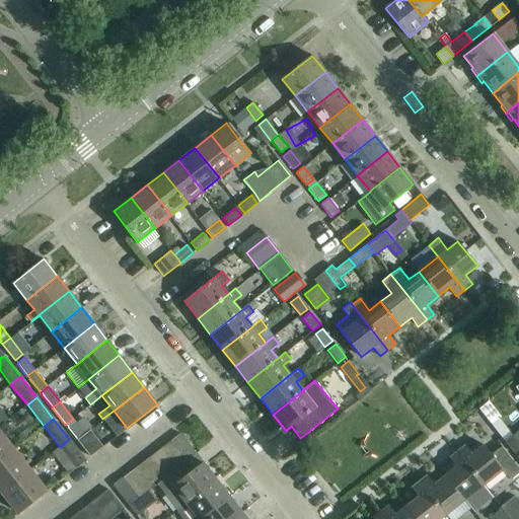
[(77,439),(84,433),(73,419),(65,425),(77,439)]
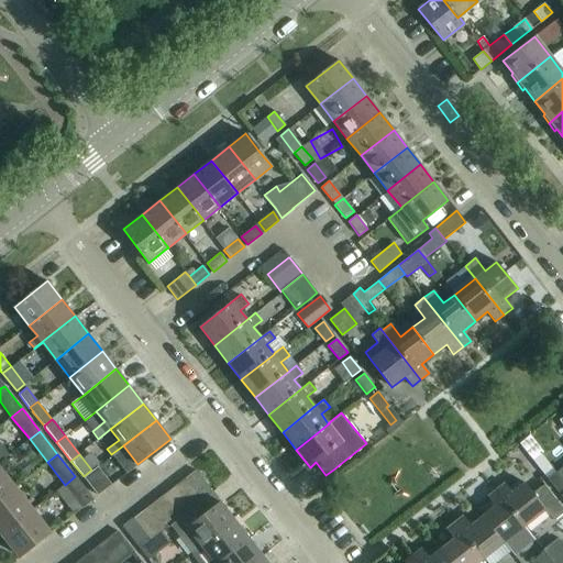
[(544,474),(552,467),(540,454),(533,460),(544,474)]
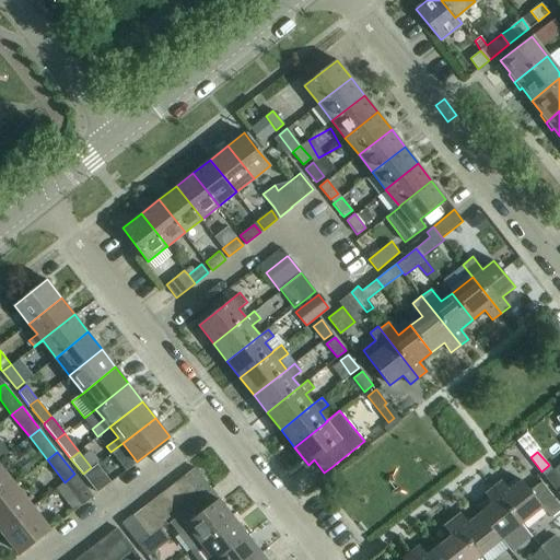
[(97,492),(111,481),(96,463),(91,467),(83,474),(97,492)]
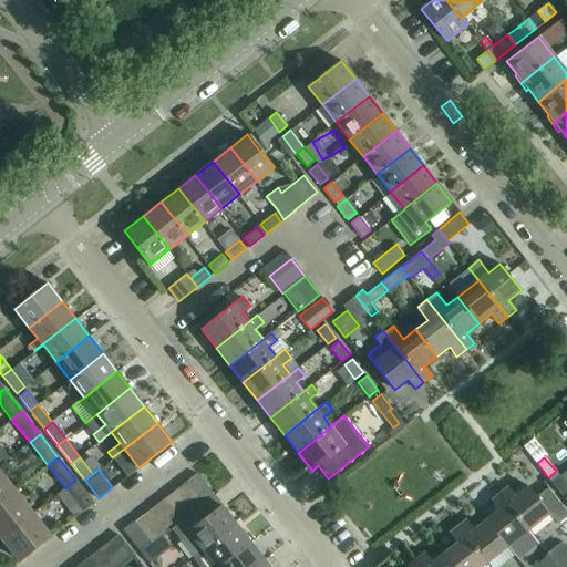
[(0,502),(14,491),(0,472),(0,502)]
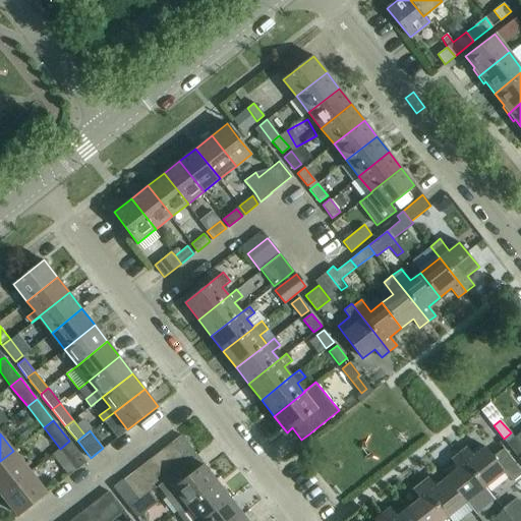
[(187,462),(196,455),(181,435),(171,442),(187,462)]
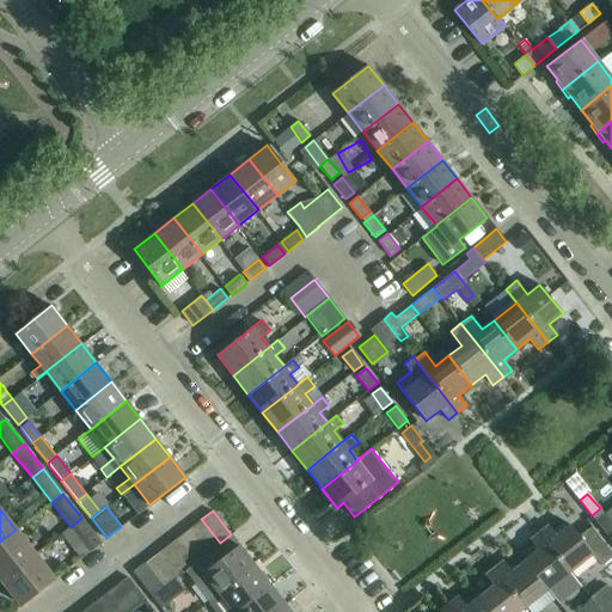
[(606,534),(611,530),(611,525),(603,513),(594,520),(606,534)]
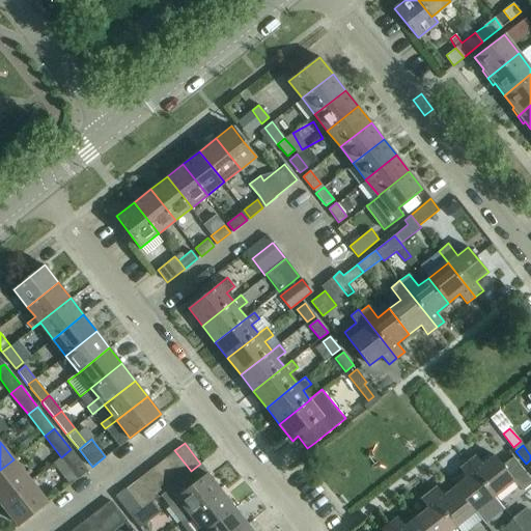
[(71,449),(61,457),(78,478),(87,471),(71,449)]
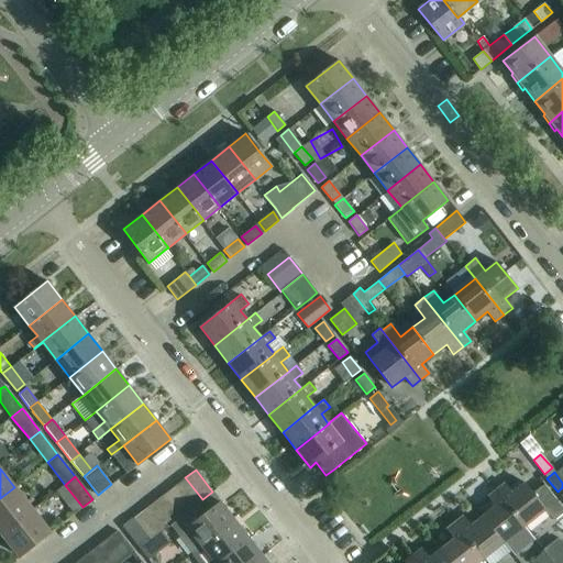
[(192,508),(202,499),(185,477),(175,485),(192,508)]
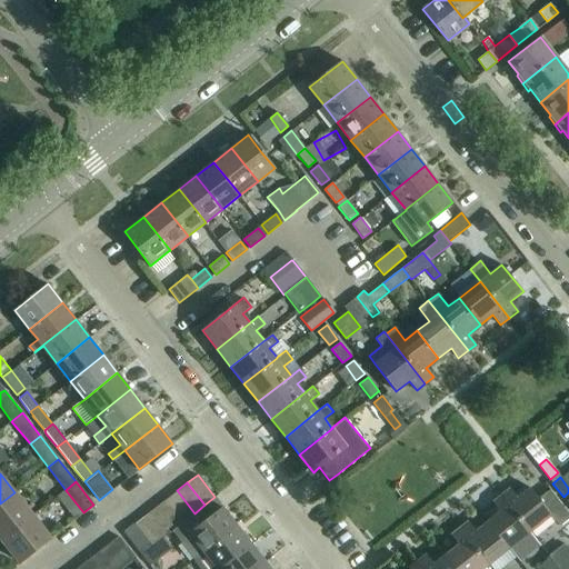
[(539,498),(530,488),(517,498),(510,488),(501,495),(530,531),(550,516),(555,522),(556,521),(559,525),(568,517),(568,515),(563,507),(549,490),(539,498)]
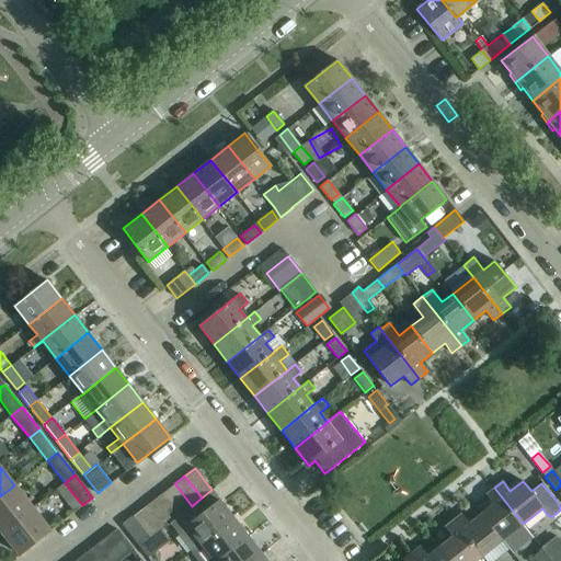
[(180,514),(192,506),(174,483),(163,493),(180,514)]
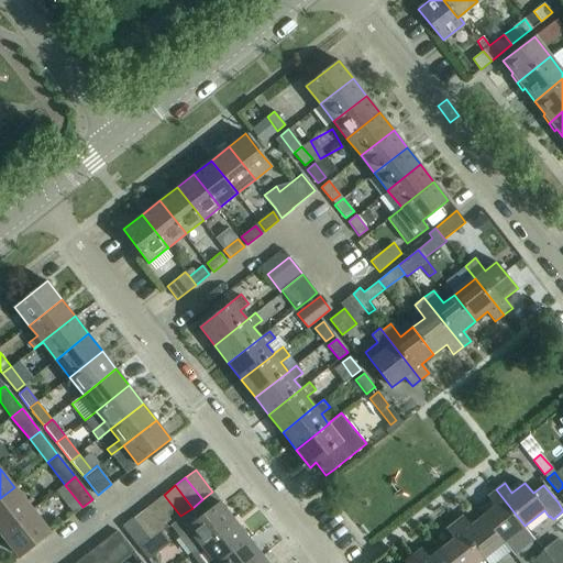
[(0,531),(2,533),(32,510),(14,487),(0,498),(0,531)]
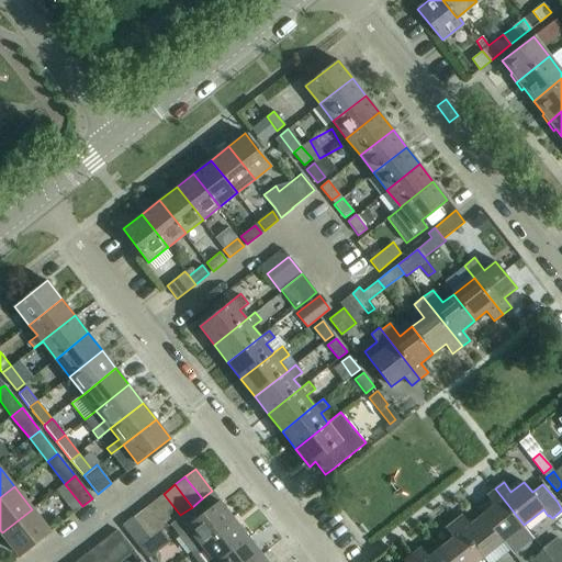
[(502,542),(524,525),(495,489),(486,495),(494,505),(481,515),(502,542)]
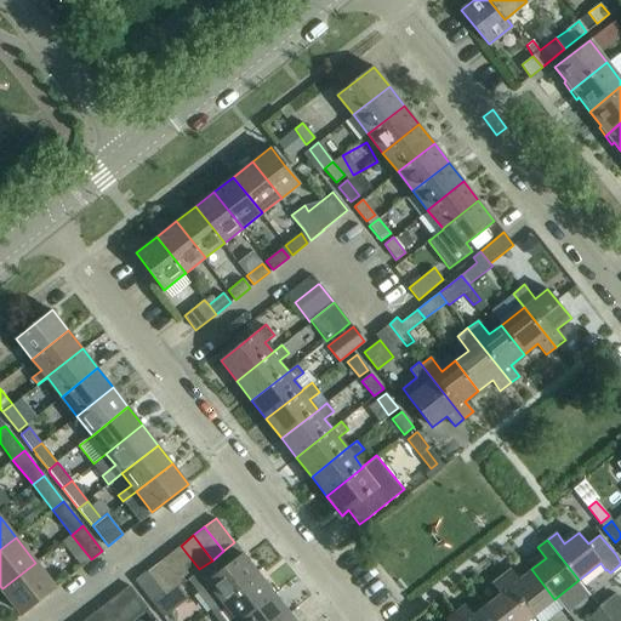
[(223,603),(260,574),(234,542),(223,551),(212,560),(199,569),(188,579),(212,610),(222,603),(223,603)]
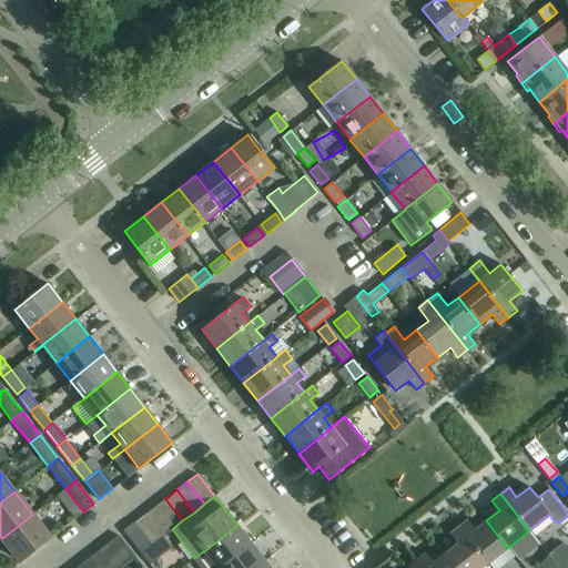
[(172,529),(182,520),(165,499),(155,507),(172,529)]
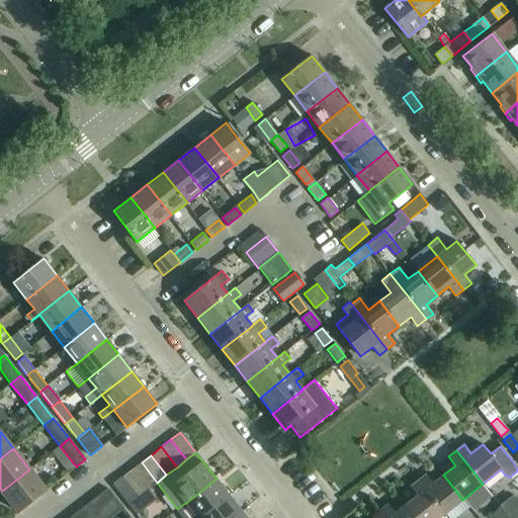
[(147,490),(157,483),(142,462),(132,469),(147,490)]
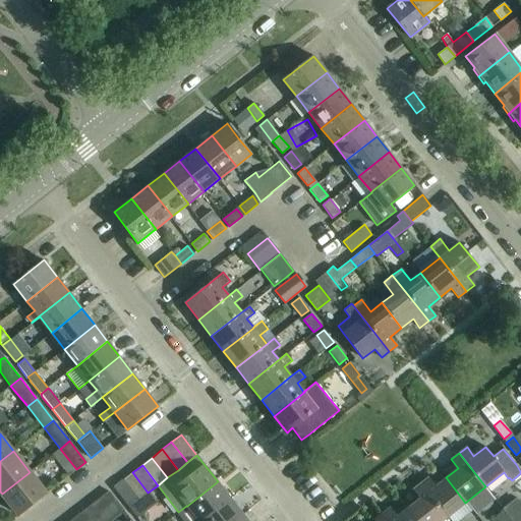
[(46,493),(34,477),(30,472),(2,494),(18,515),(46,493)]
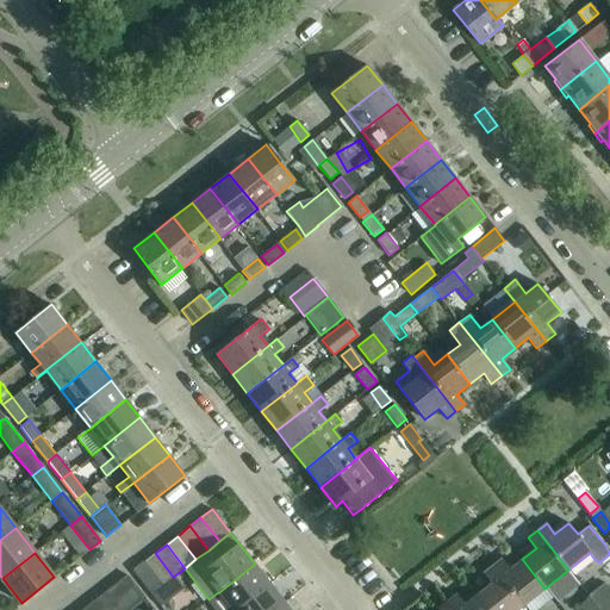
[(162,585),(173,578),(173,577),(155,553),(144,561),(162,585)]
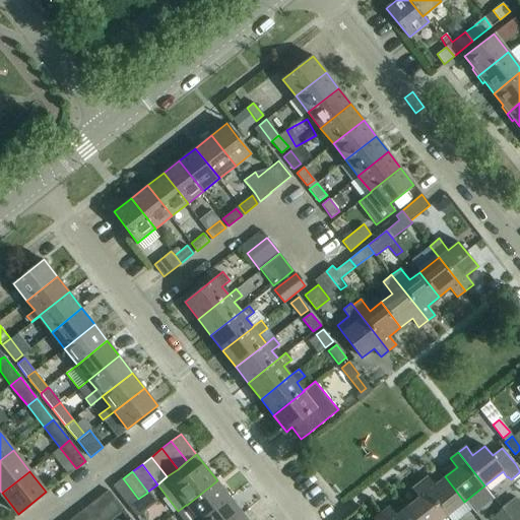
[(435,484),(428,476),(419,482),(446,516),(464,502),(445,476),(435,484)]
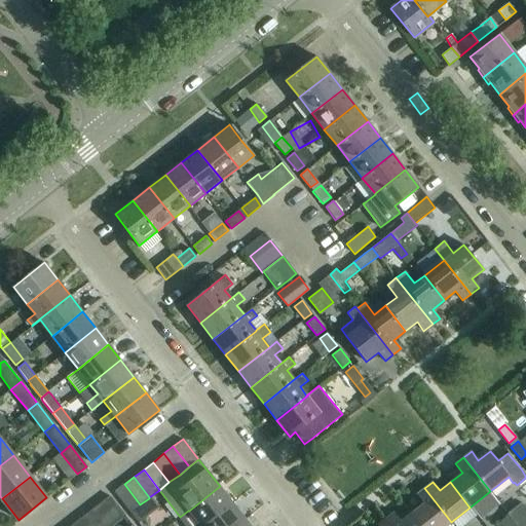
[(130,513),(140,504),(124,484),(114,492),(130,513)]
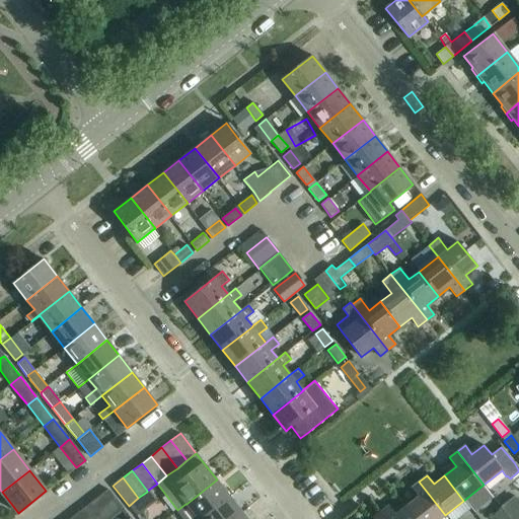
[(198,518),(229,496),(217,479),(187,504),(198,518)]
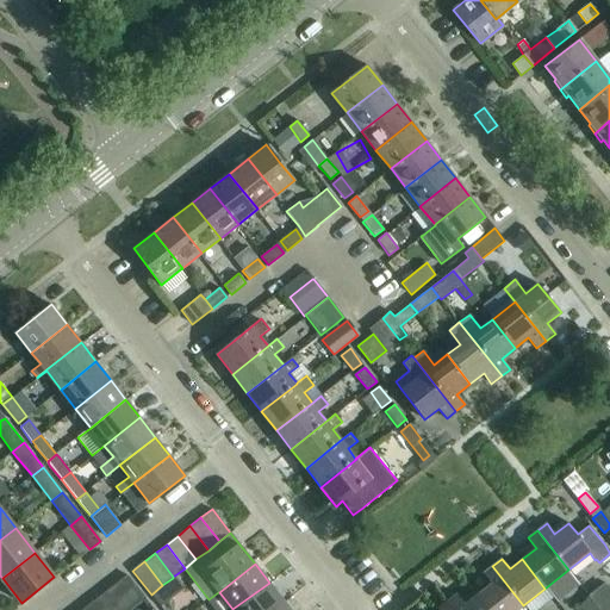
[(491,609),(516,609),(523,605),(492,566),(483,573),(491,584),(478,593),(491,609)]
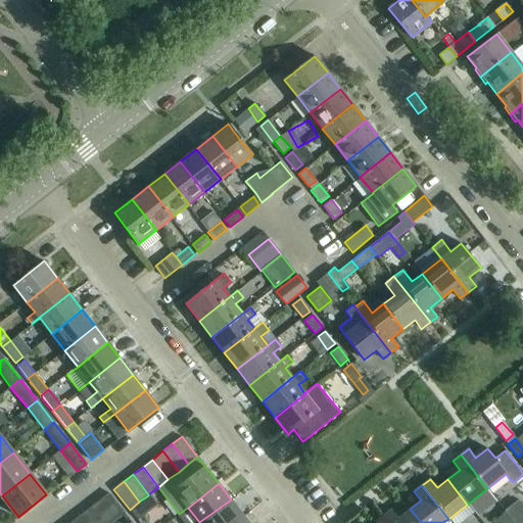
[(114,520),(124,513),(122,509),(109,492),(99,501),(114,520)]
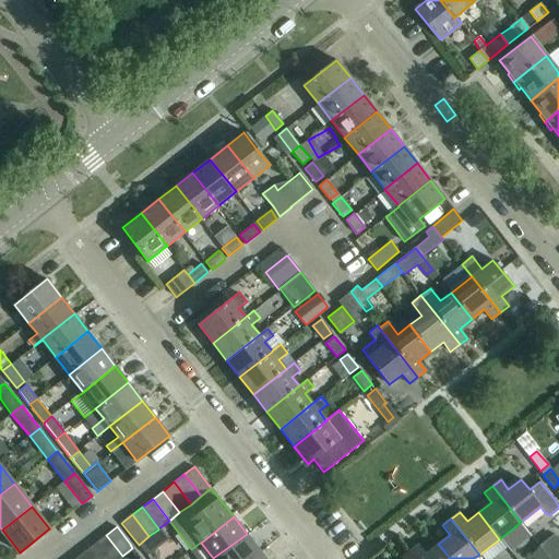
[(249,558),(260,550),(247,534),(213,558),(212,558),(249,558)]
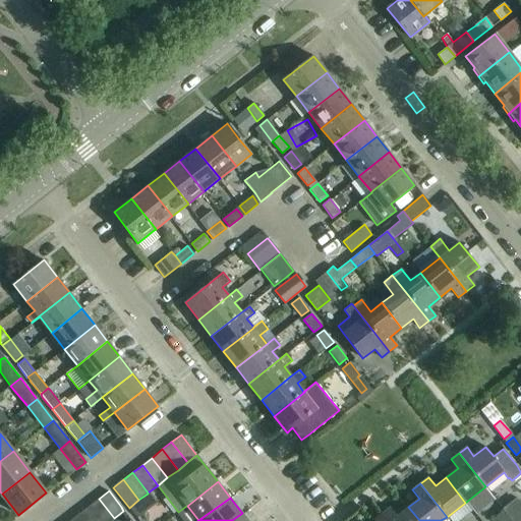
[(520,520),(520,503),(516,498),(503,508),(504,510),(504,509),(513,520),(520,520)]
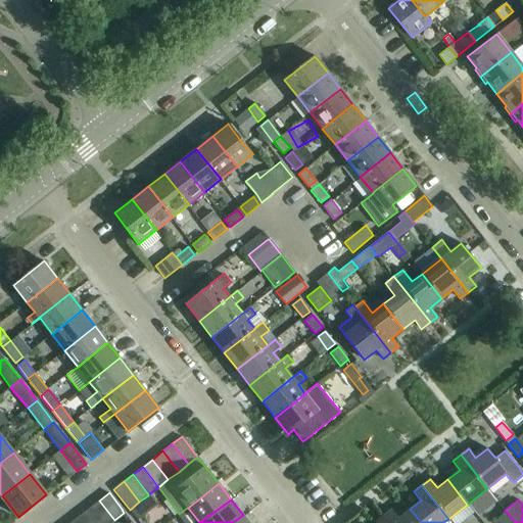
[(101,522),(110,522),(114,520),(99,501),(90,508),(101,522)]
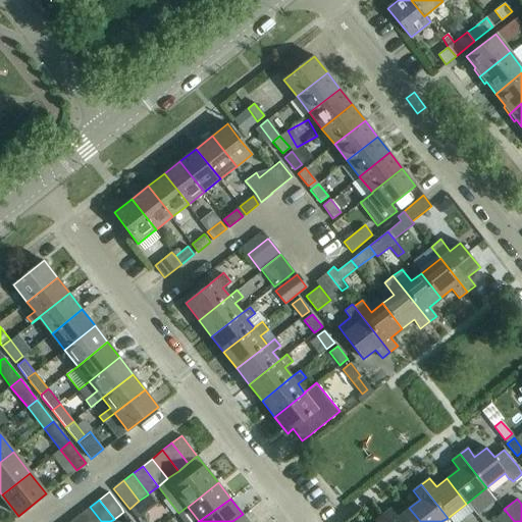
[(139,501),(129,509),(137,518),(147,511),(139,501)]
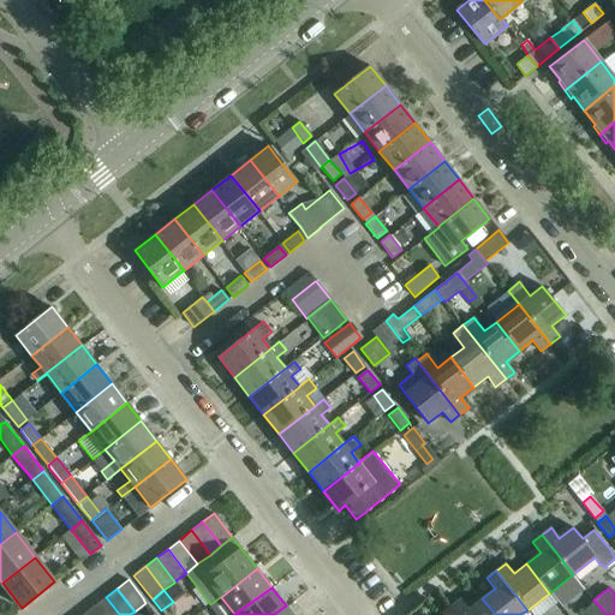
[(100,614),(119,614),(106,597),(94,607),(100,614)]
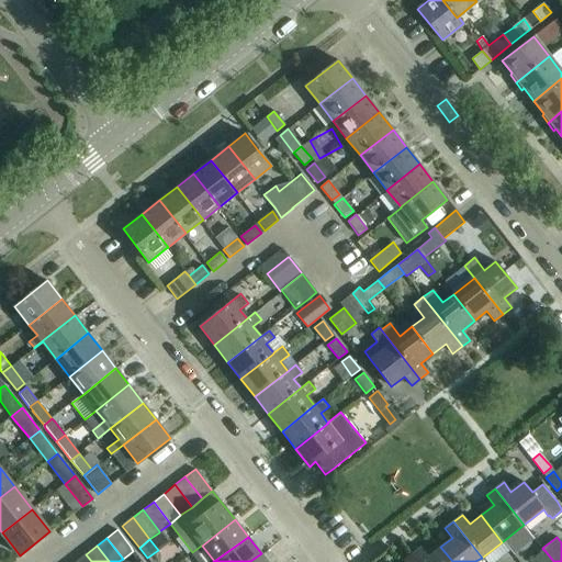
[(420,547),(412,554),(418,561),(452,561),(440,547),(428,557),(420,547)]
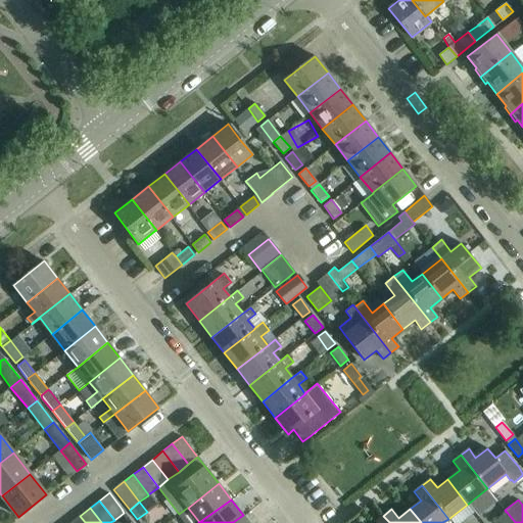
[(515,522),(506,511),(506,512),(495,520),(497,522),(515,522)]
